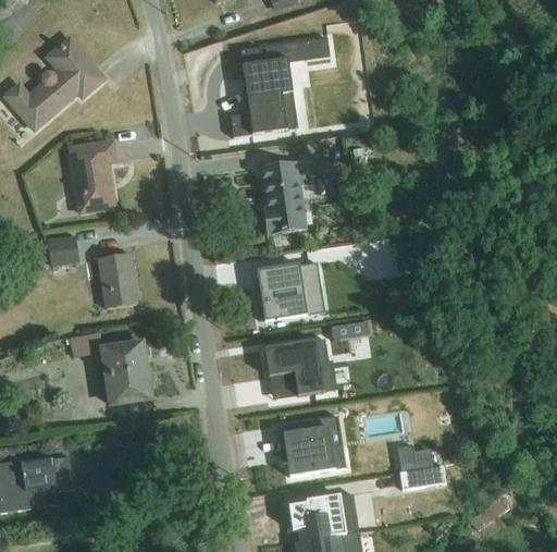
[(271,0),(274,12),(299,3),(298,0),(271,0)]
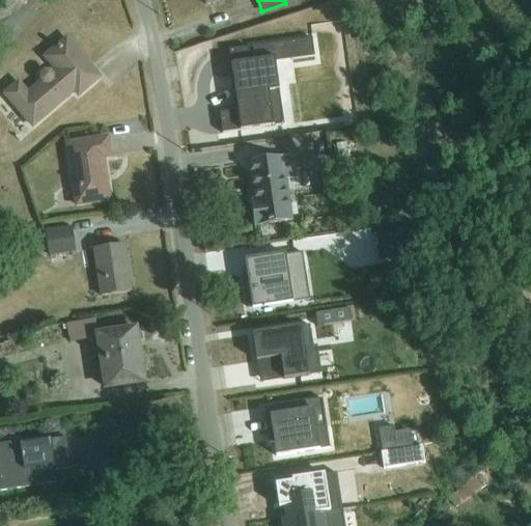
[(238,108),(220,111),(223,132),(284,122),(275,58),(314,53),(311,36),(253,45),(254,58),(239,61),(231,62),(238,108)]
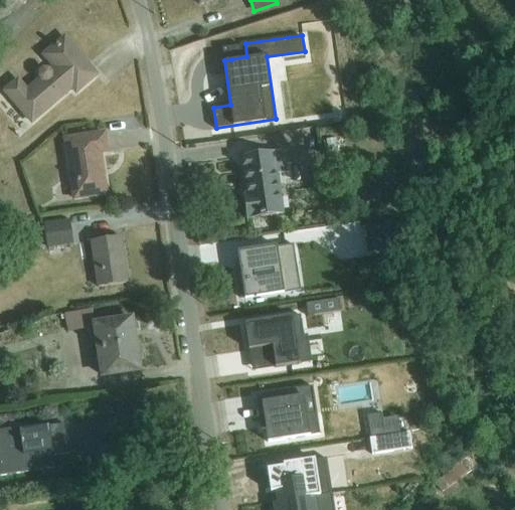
[(18,74),(2,88),(32,122),(72,88),(74,91),(96,72),(82,57),(81,53),(79,51),(77,50),(64,36),(43,54),(51,64),(44,65),(38,69),(38,75),(27,85),(18,74)]
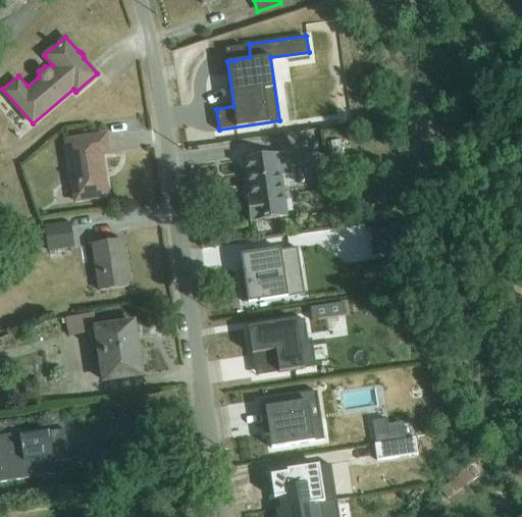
[(250,57),(249,44),(225,47),(227,61),(235,60),(250,57)]
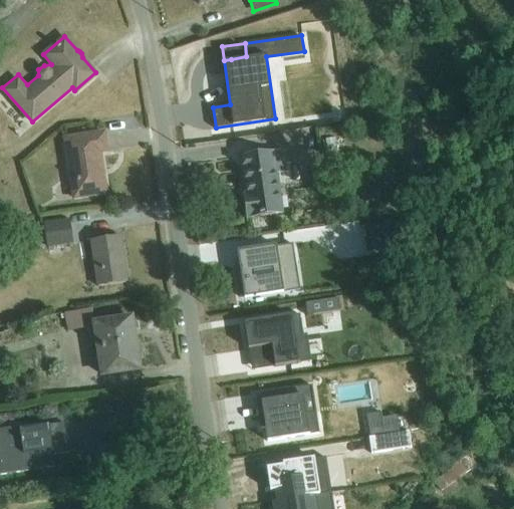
[(104,131),(63,138),(72,197),(105,192),(103,175),(103,174),(102,174),(102,173),(101,173),(100,168),(101,168),(101,167),(102,167),(102,166),(102,165),(101,165),(99,150),(106,149),(104,131)]
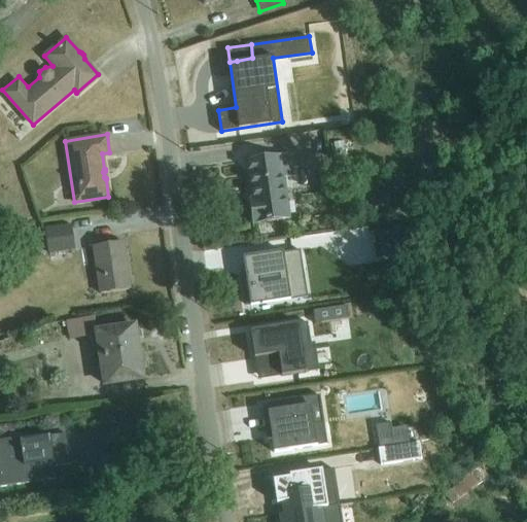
[(290,216),(286,183),(287,183),(286,176),(293,175),(290,153),(247,161),(253,199),(250,200),(253,221),(290,216)]
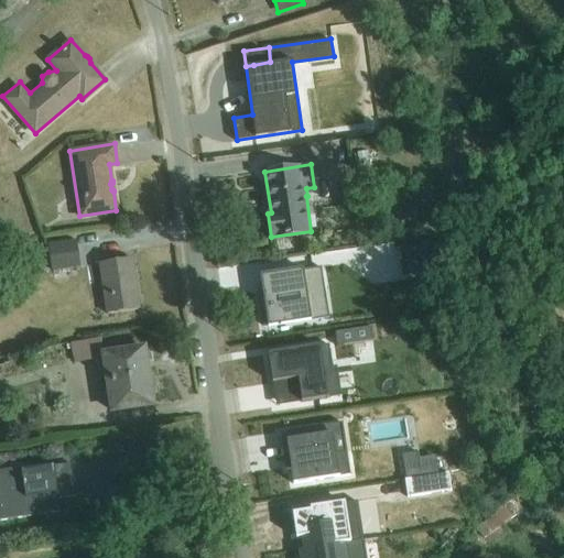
[(0,241),(13,230),(0,217),(0,241)]
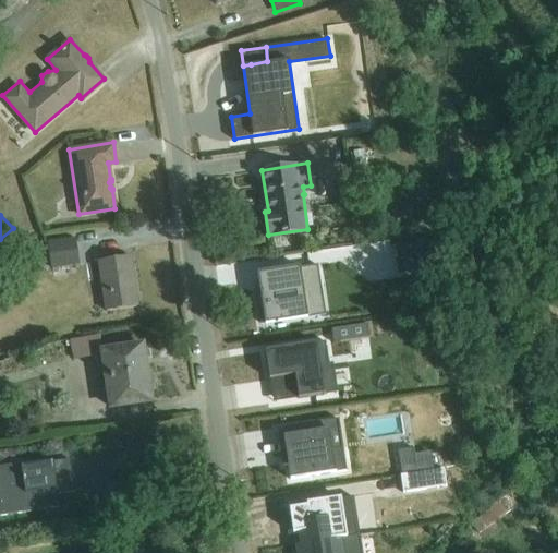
[(51,265),(81,262),(76,235),(47,239),(51,265)]
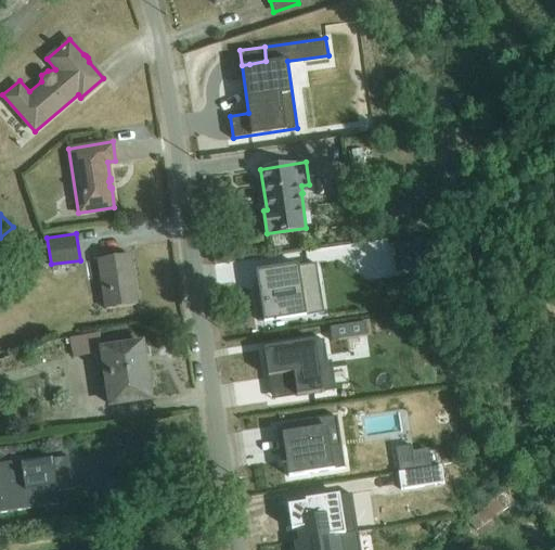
[(129,253),(97,257),(104,307),(137,303),(129,253)]
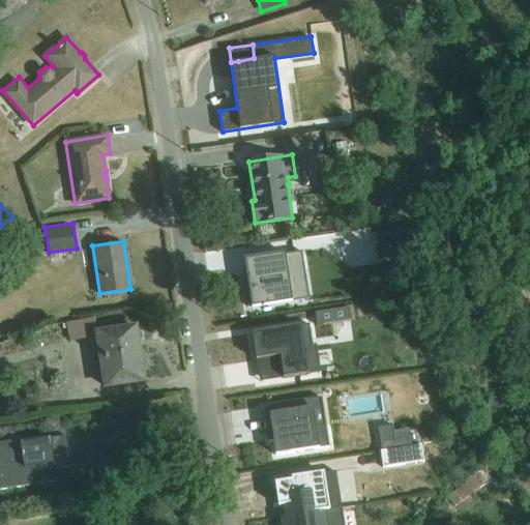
[(307,246),(251,251),(255,299),(312,295),(307,246)]
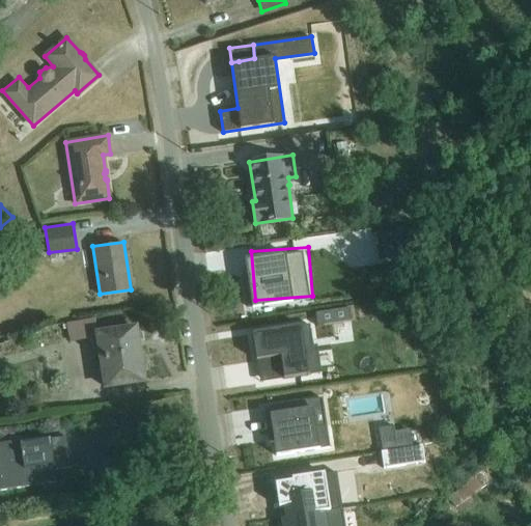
[(95,317),(67,322),(71,338),(95,334),(95,332),(98,332),(95,317)]
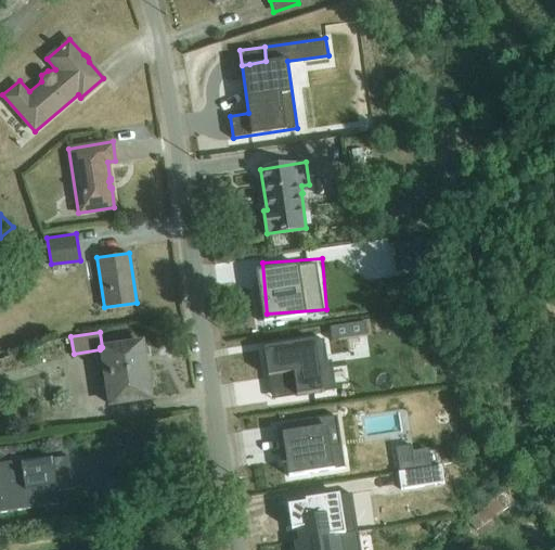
[(297,393),(337,388),(331,334),(267,342),(270,371),(294,369),(297,393)]
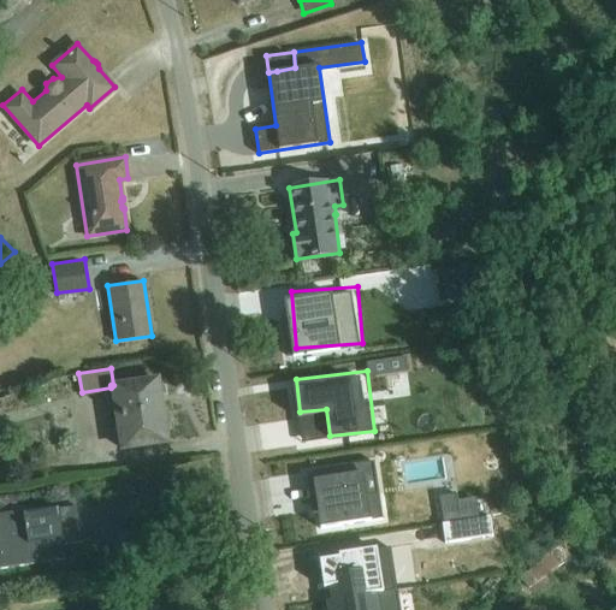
[(113,385),(111,385),(111,388),(119,446),(166,440),(158,378),(113,385)]
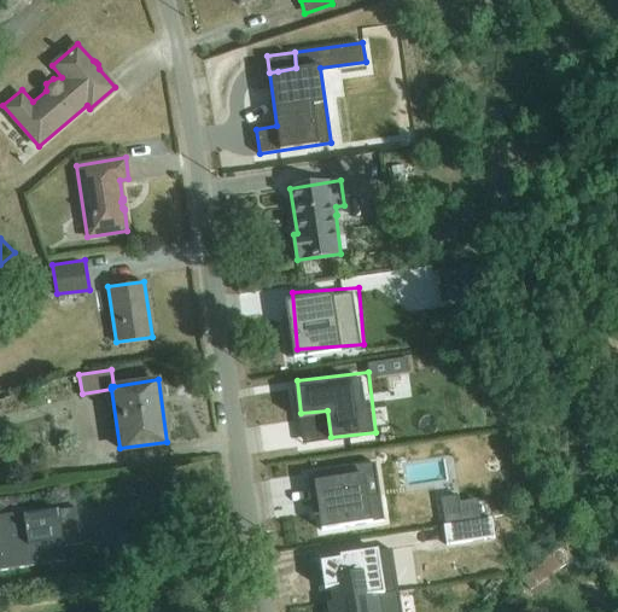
[(326,525),(385,517),(378,468),(319,477),(326,525)]
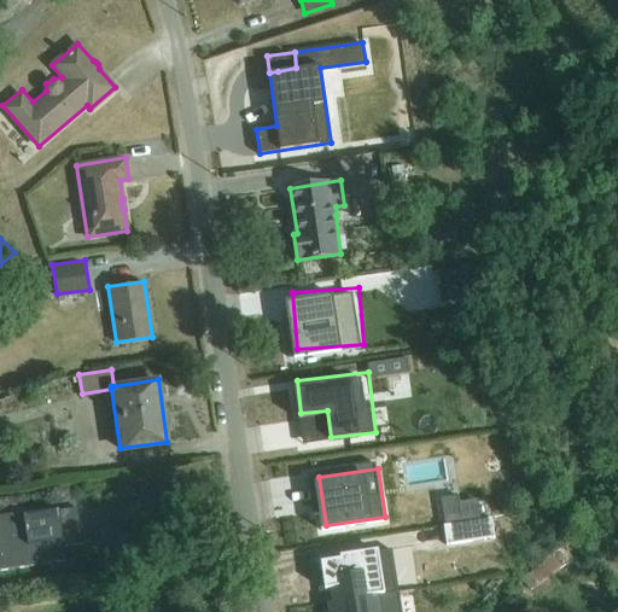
[(0,567),(66,559),(64,543),(83,541),(77,506),(58,508),(23,513),(23,510),(0,512),(0,567)]
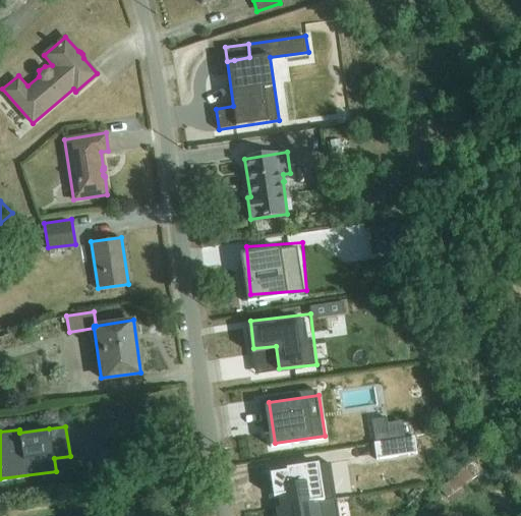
[(466,466),(441,485),(448,496),(474,475),(466,466)]
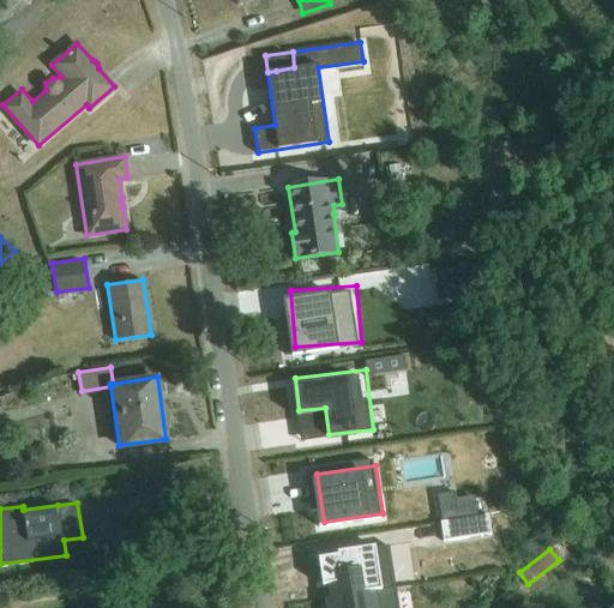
[(331,607),(404,607),(402,584),(330,594),(331,607)]
